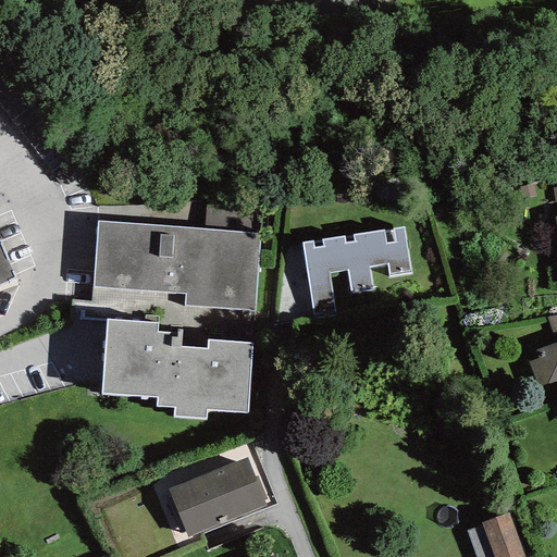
[(261,234),(97,220),(91,286),(185,294),(184,306),(255,311),(261,234)]
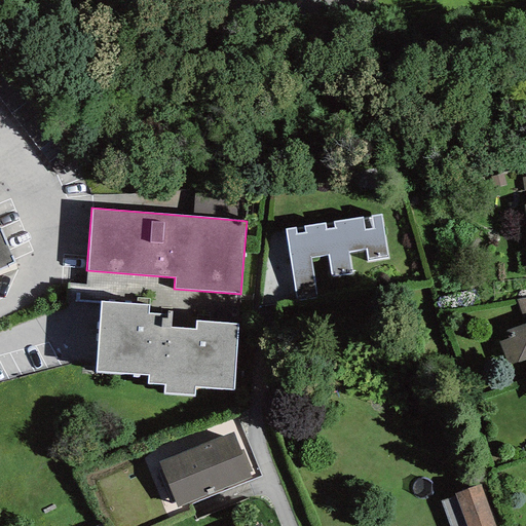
[(295,227),(285,228),(295,303),(316,300),(311,259),(327,257),(330,278),(351,275),(348,253),(368,250),(369,261),(386,258),(381,215),(371,216),(373,230),(364,231),(362,218),(334,222),(334,228),(325,229),(324,223),(303,226),(304,233),(295,234),(295,227)]
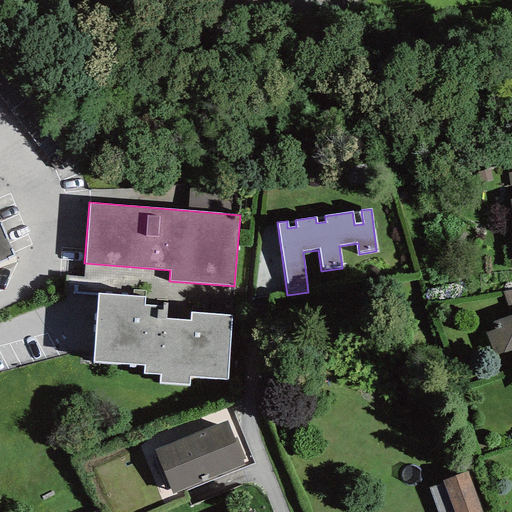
[(0,262),(13,256),(0,222),(0,262)]
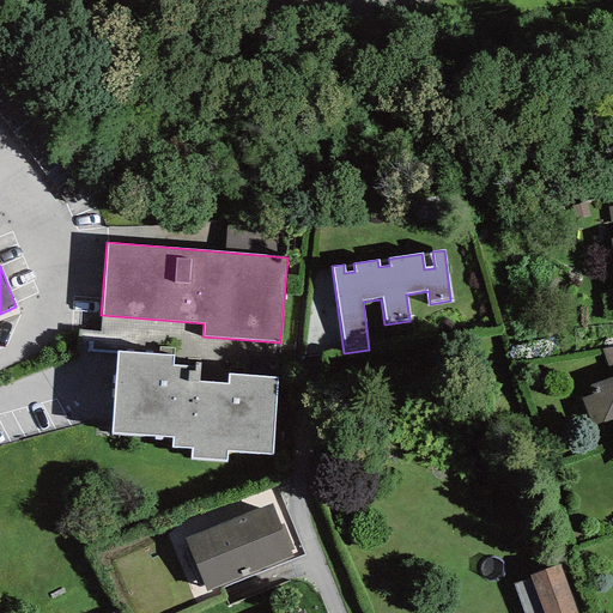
[(612,377),(612,376),(612,346),(601,349),(612,377)]
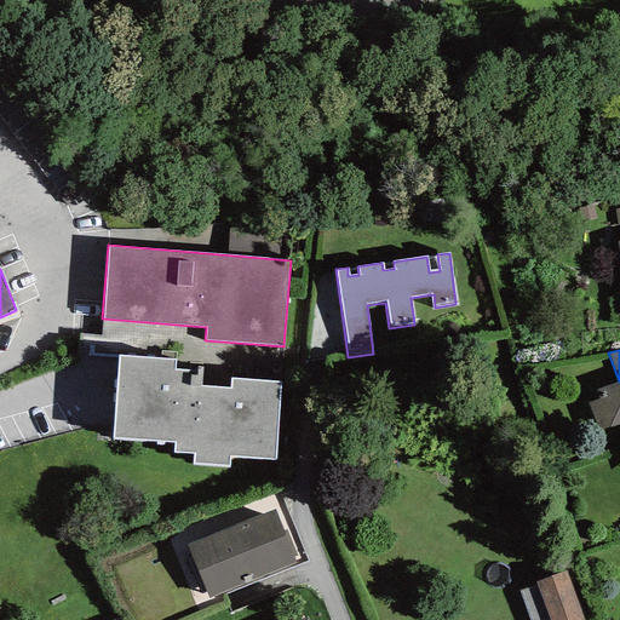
[(176,359),(118,355),(112,437),(173,442),(172,453),(193,454),(193,464),(229,466),(230,457),(276,459),(281,382),(230,378),(229,388),(201,385),(202,371),(176,369),(176,359)]
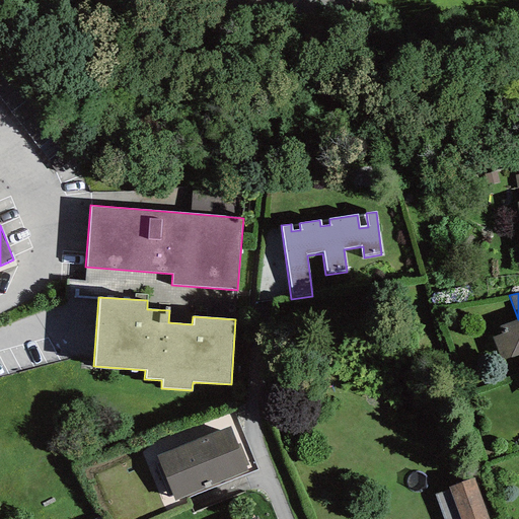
[(518,354),(518,318),(518,319),(499,326),(501,334),(492,338),(500,361),(518,354)]
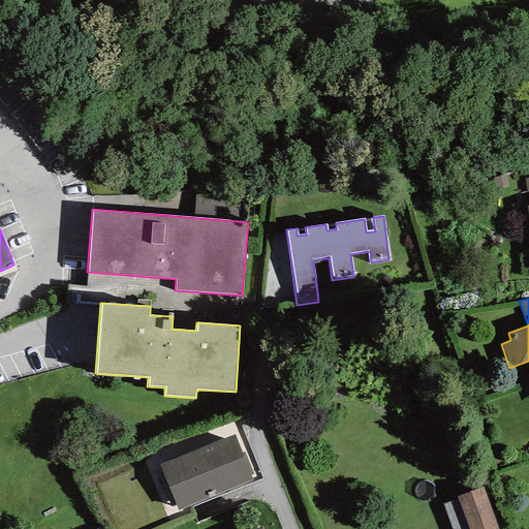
[(235,435),(159,464),(177,510),(252,480),(250,475),(253,474),(244,452),(242,453),(235,435)]
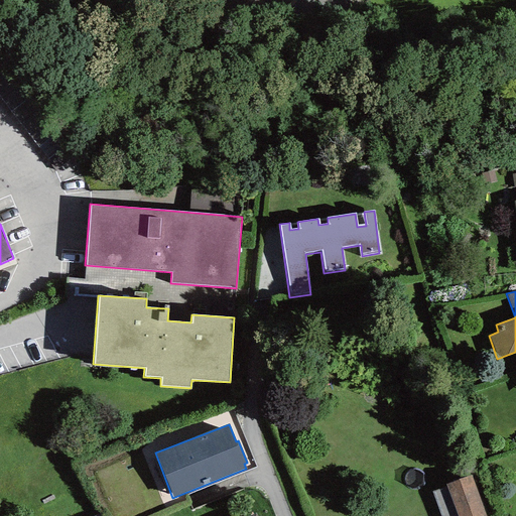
[(486,515),(472,476),(446,485),(446,487),(457,515),(486,515)]
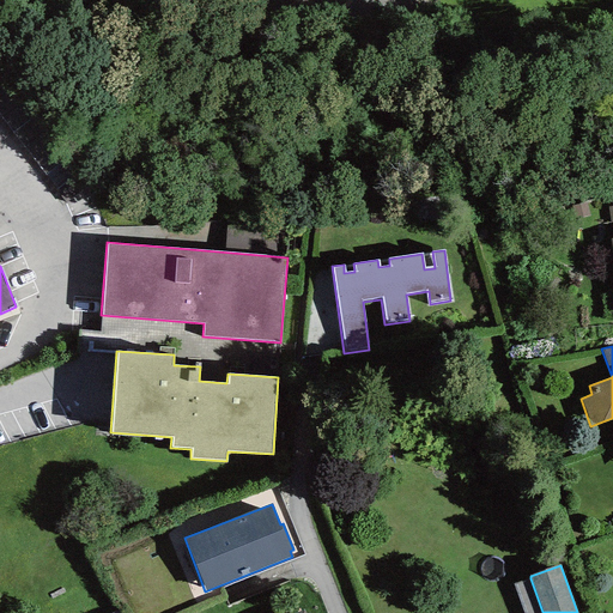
[(542,612),(530,578),(513,584),(522,612),(542,612)]
